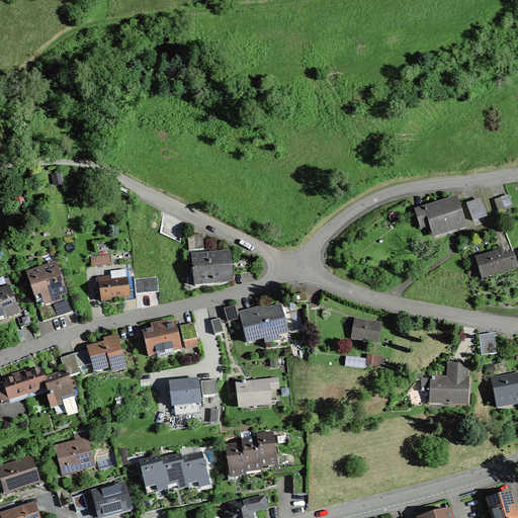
[(24,195),(14,197),(15,204),(25,202),(24,195)]
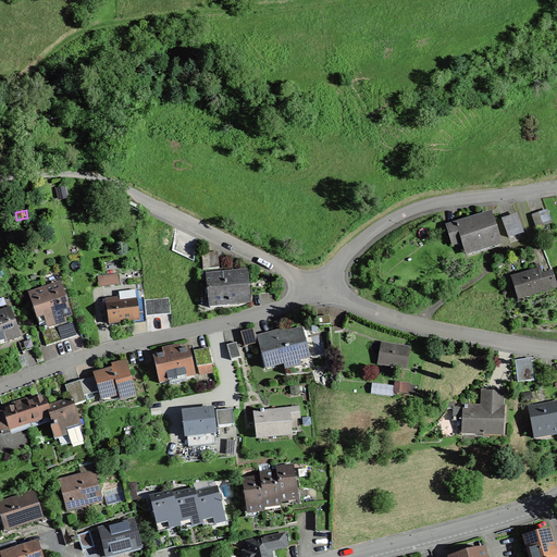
[(545,227),(540,212),(531,215),(537,230),(545,227)]
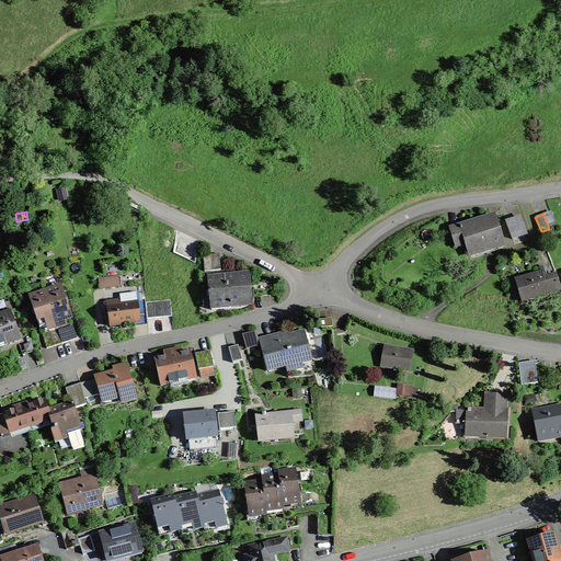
[(503,245),(494,216),(461,226),(467,243),(470,255),(503,245)]
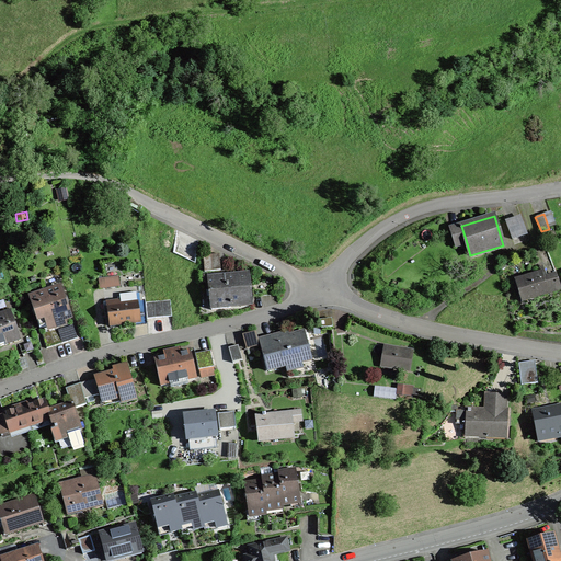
[(528,233),(522,218),(507,224),(513,239),(528,233)]
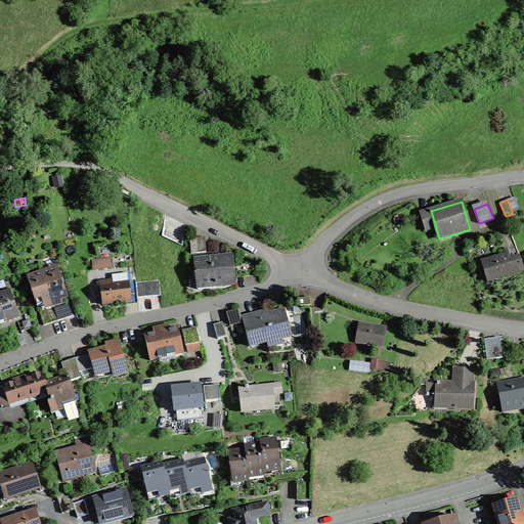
[(436,227),(431,211),(422,214),(427,230),(436,227)]
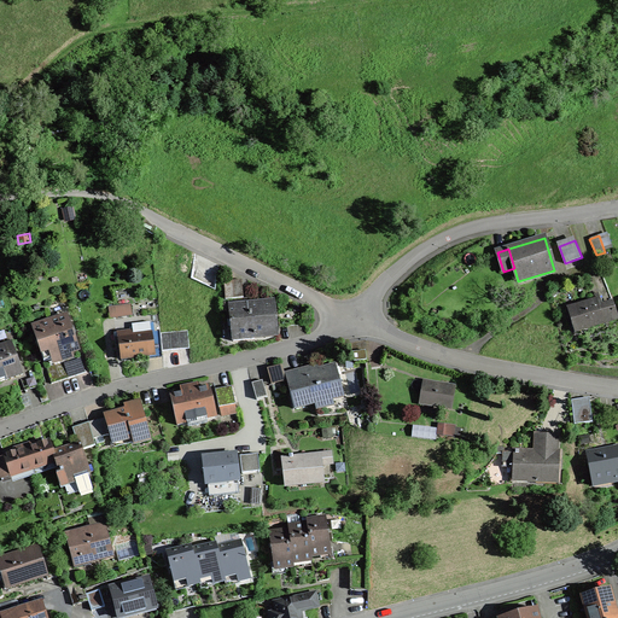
[(255,333),(275,331),(272,301),(250,303),(251,308),(231,310),(233,340),(255,338),(255,333)]
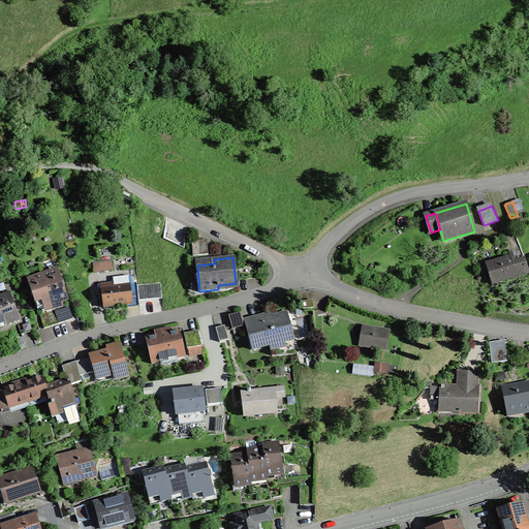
[(487,265),(493,284),(518,277),(514,263),(511,257),(487,265)]
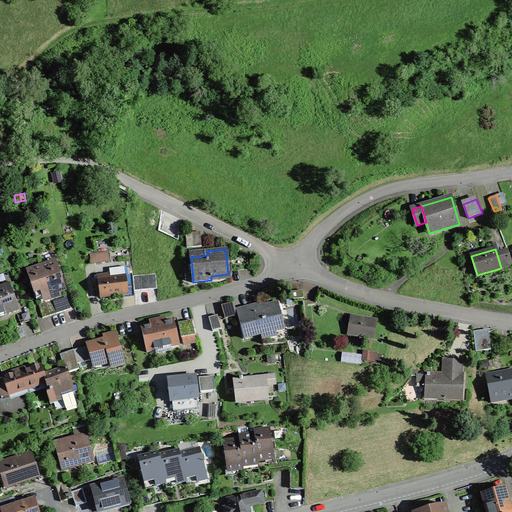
[(497,255),(501,268),(511,264),(511,262),(508,252),(497,255)]
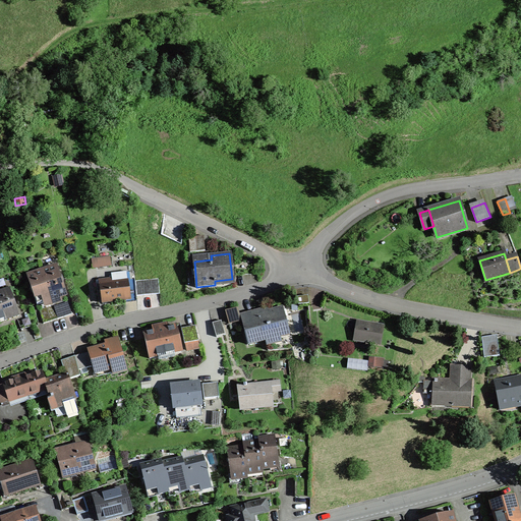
[(110,257),(93,259),(93,268),(111,266),(110,257)]
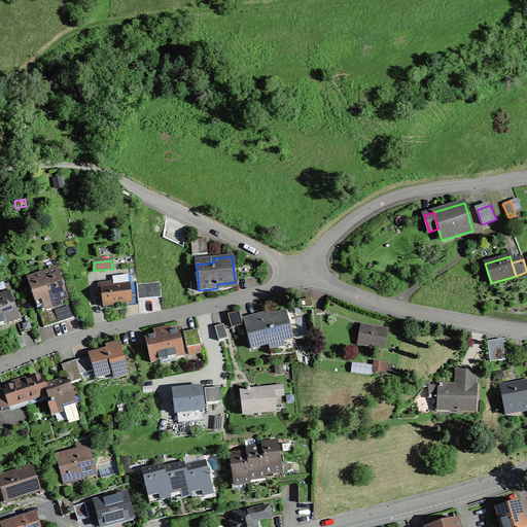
[(58,270),(43,274),(53,303),(67,299),(58,270)]
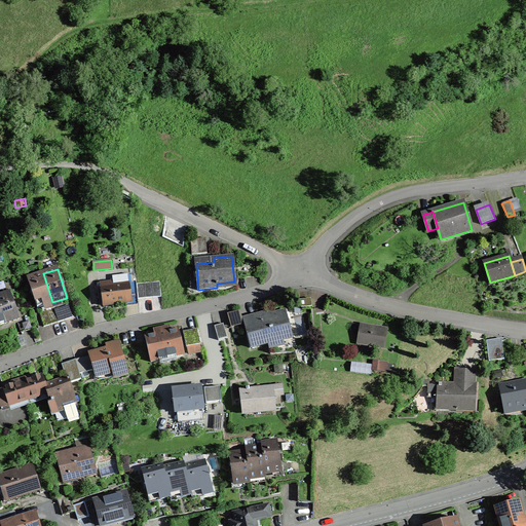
[(52,302),(43,273),(28,278),(37,307),(52,302)]
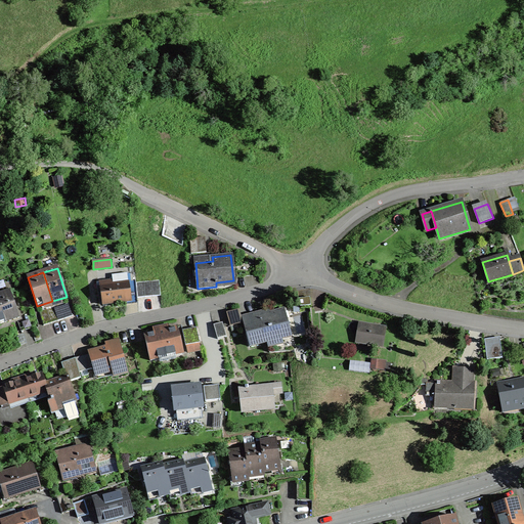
[(102,305),(131,301),(128,272),(113,274),(113,280),(99,281),(102,305)]
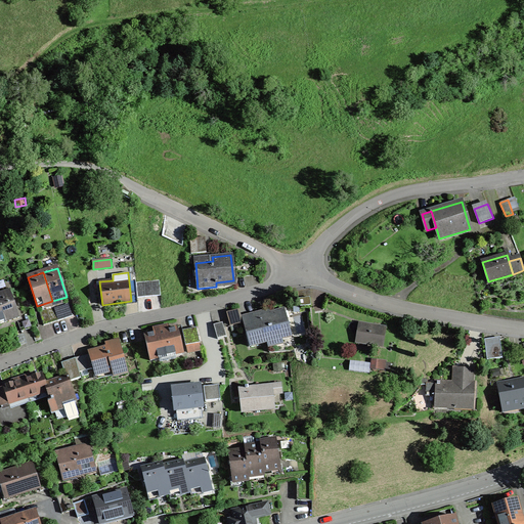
[(130,272),(128,272),(131,301),(138,300),(138,297),(136,281),(136,280),(131,280),(130,272)]
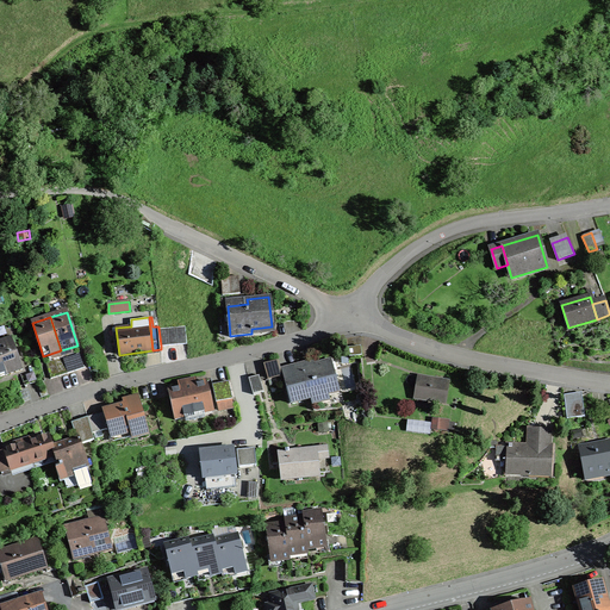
[(186,325),(159,328),(161,346),(187,343),(186,325)]
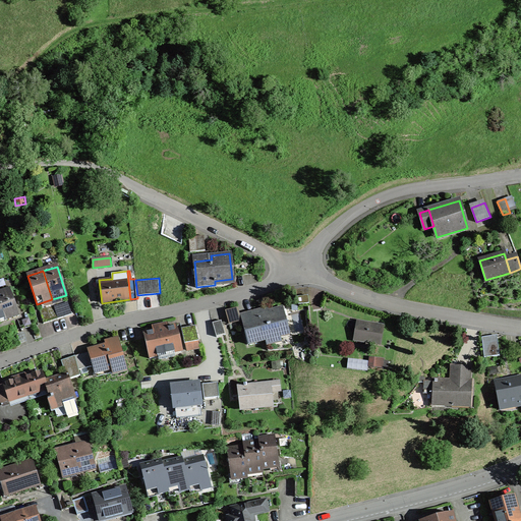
[(18,315),(9,289),(0,292),(0,322),(16,316),(18,315)]
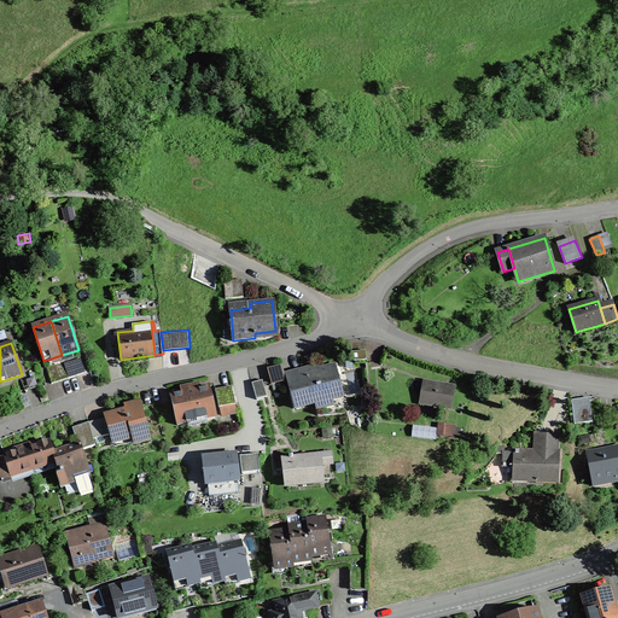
[(366,350),(353,353),(354,361),(367,360),(366,350)]
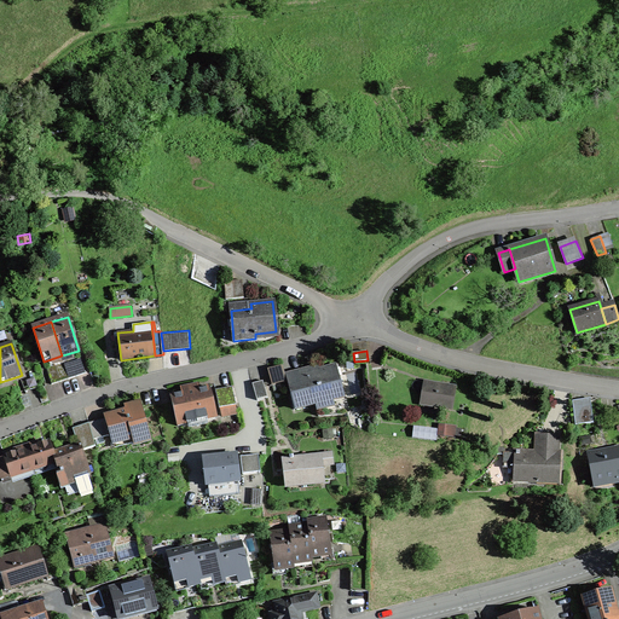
[(80,357),(63,362),(69,379),(86,374),(80,357)]
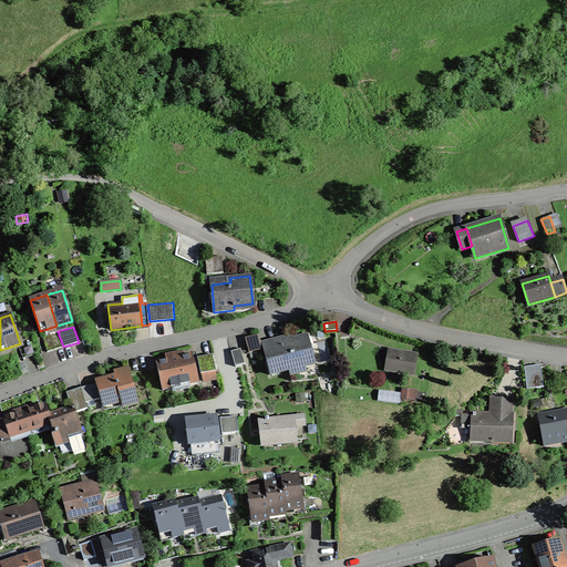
[(63,347),(58,331),(42,337),(48,352),(63,347)]
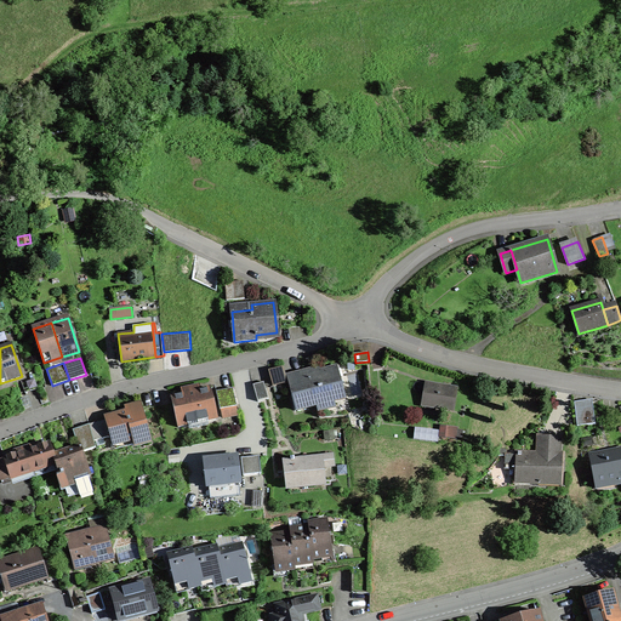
[(289,383),(286,376),(284,366),(268,370),(273,387),(289,383)]
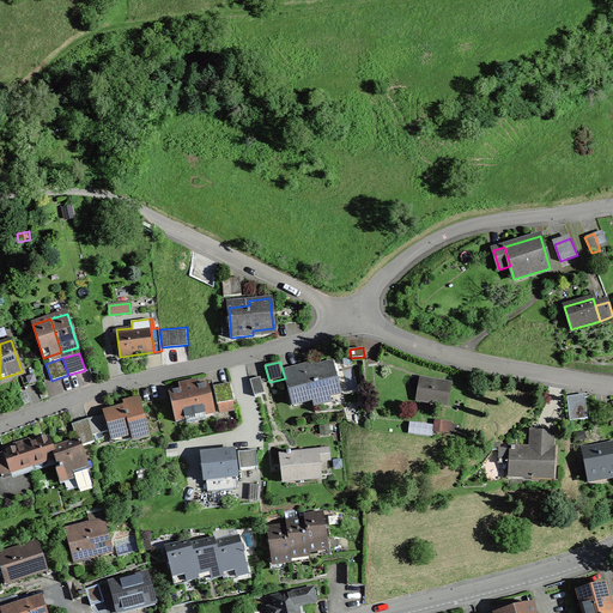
[(343,394),(333,362),(301,370),(304,383),(287,388),(292,405),(313,400),(314,406),(332,401),(331,398),(343,394)]
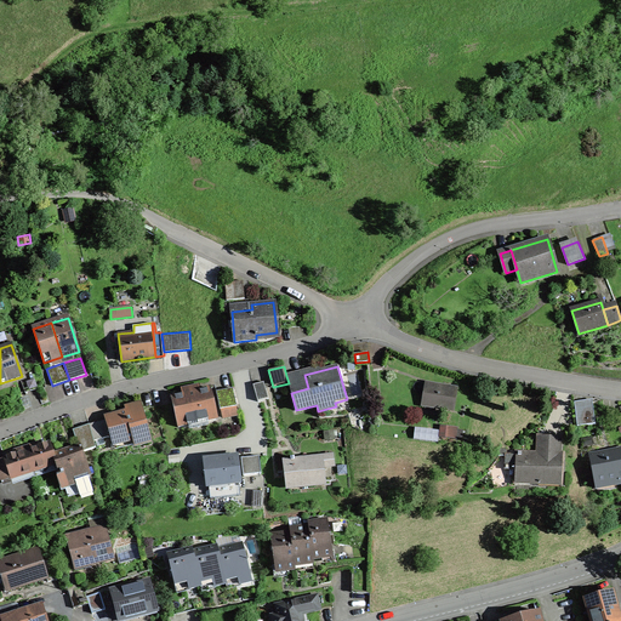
[(308,388),(305,375),(303,371),(286,376),(289,383),(291,393),(308,388)]
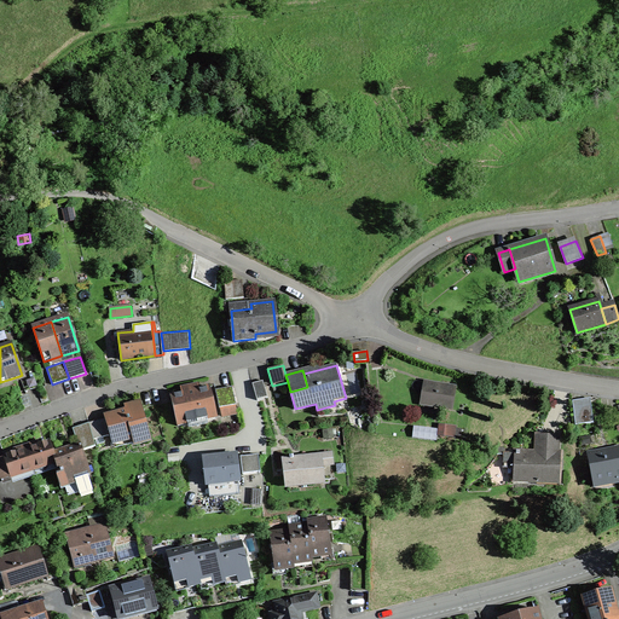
[(33,371),(22,375),(19,376),(25,391),(38,387),(33,371)]
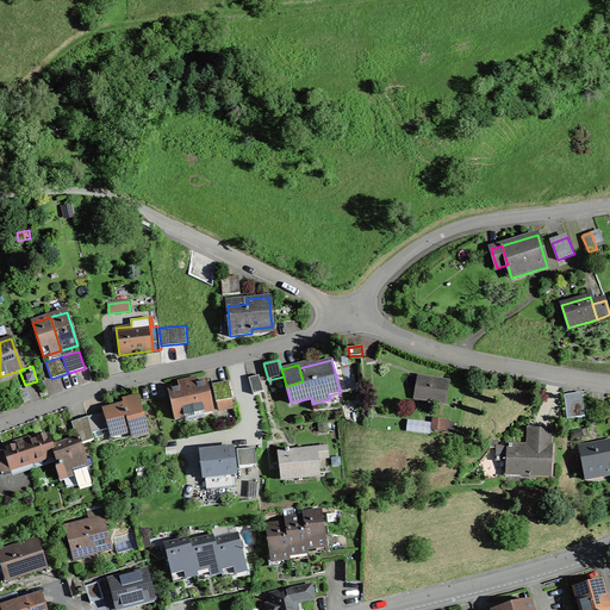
[(260,375),(249,378),(254,394),(265,392),(260,375)]
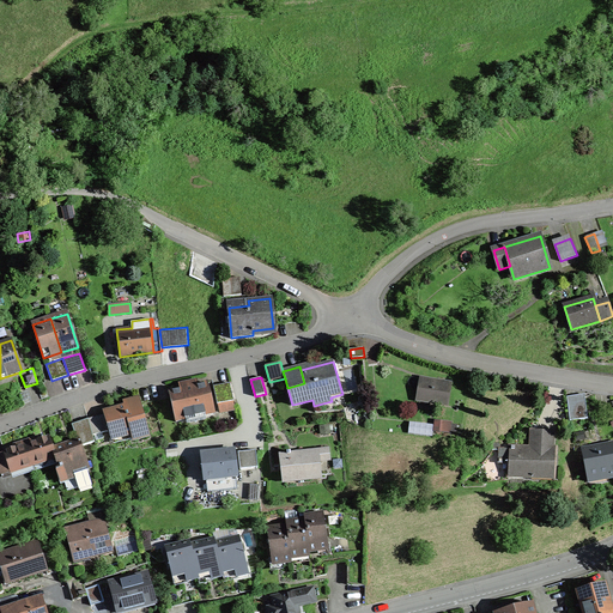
[(449,384),(423,380),(420,399),(445,404),(449,384)]
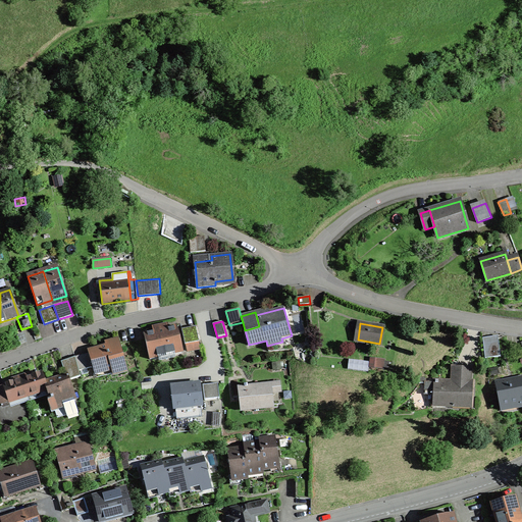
[(144,334),(150,359),(183,352),(177,326),(144,334)]
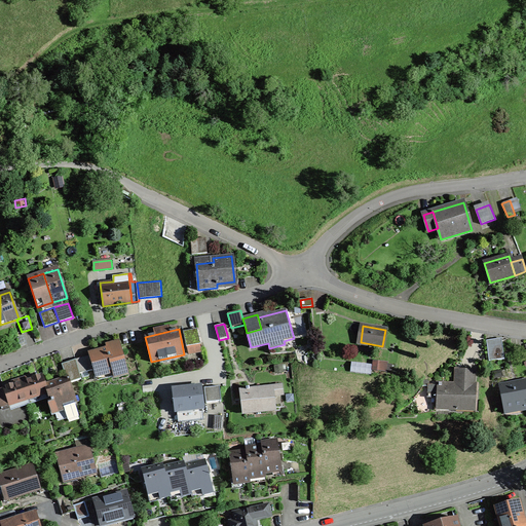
[(197,329),(183,332),(186,347),(200,344),(197,329)]
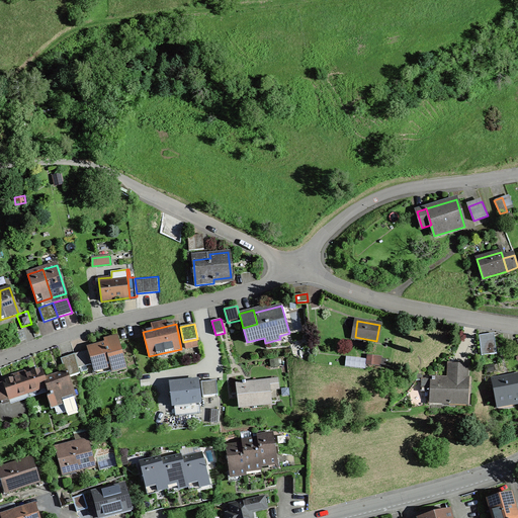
[(488,339),(488,336),(480,337),(482,355),(490,354),(488,339)]
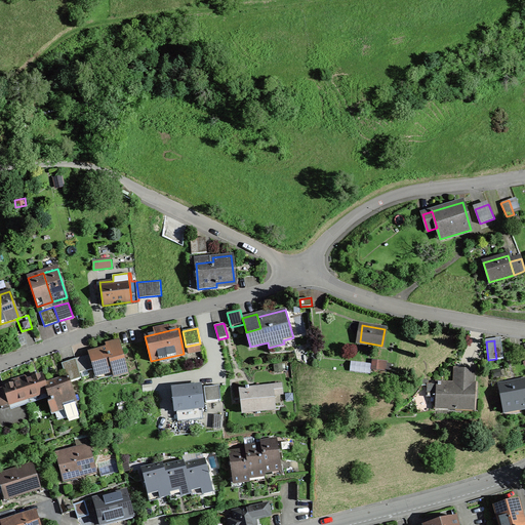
[(127,373),(118,341),(110,344),(111,348),(90,354),(90,355),(94,369),(96,375),(113,370),(115,376),(127,373)]
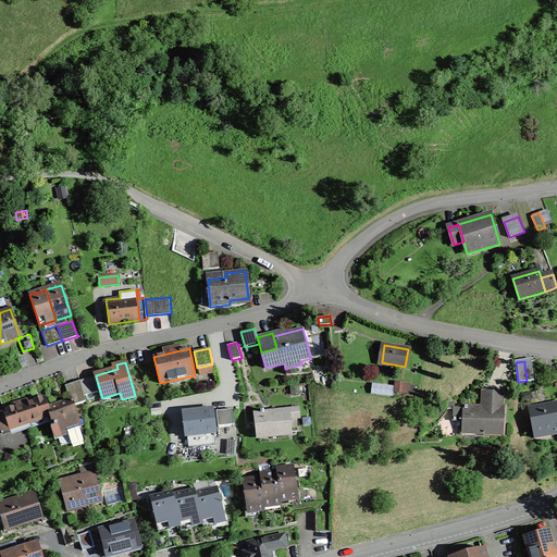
[(534,381),(532,363),(524,364),(527,381),(534,381)]
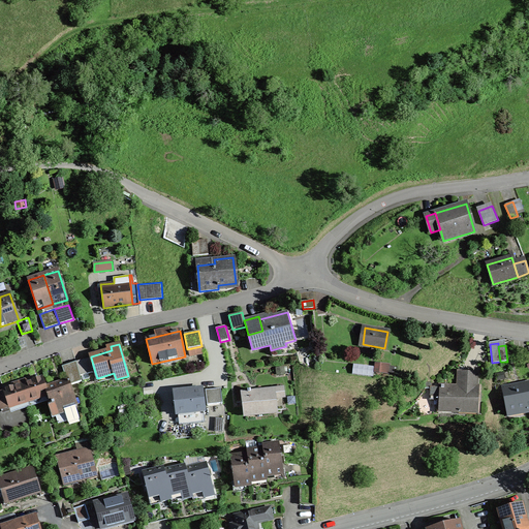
[(95,372),(91,358),(76,362),(78,365),(81,376),(95,372)]
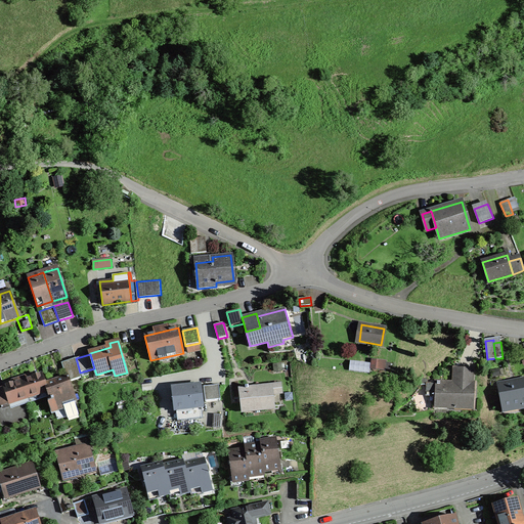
[(68,378),(69,382),(82,378),(80,373),(77,361),(62,366),(67,378),(68,378)]
